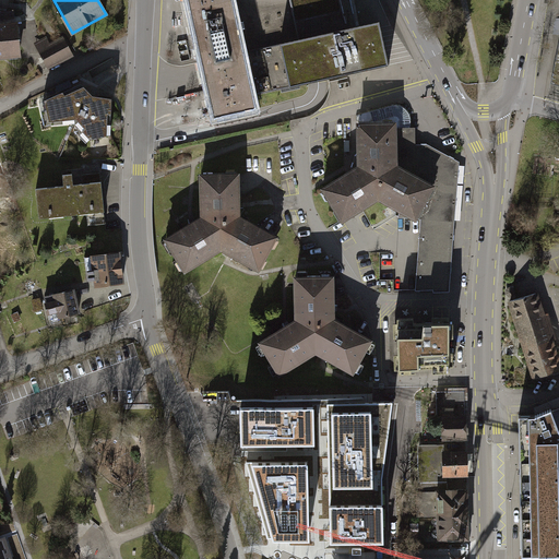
[(187,0),(193,27),(200,59),(242,49),(232,0),(187,0)]
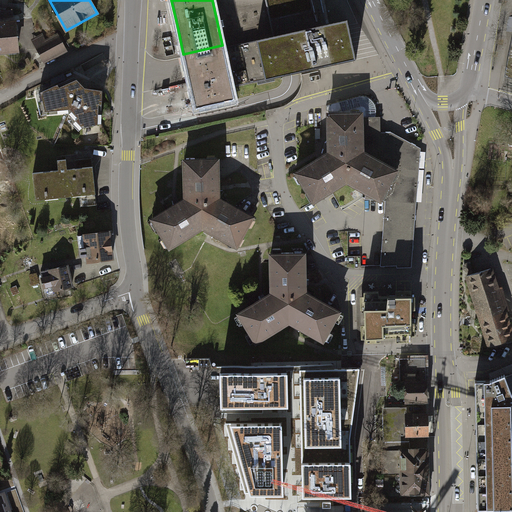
[(212,0),(222,45),(232,87),(355,59),(346,19),(317,26),(311,0),(212,0)]
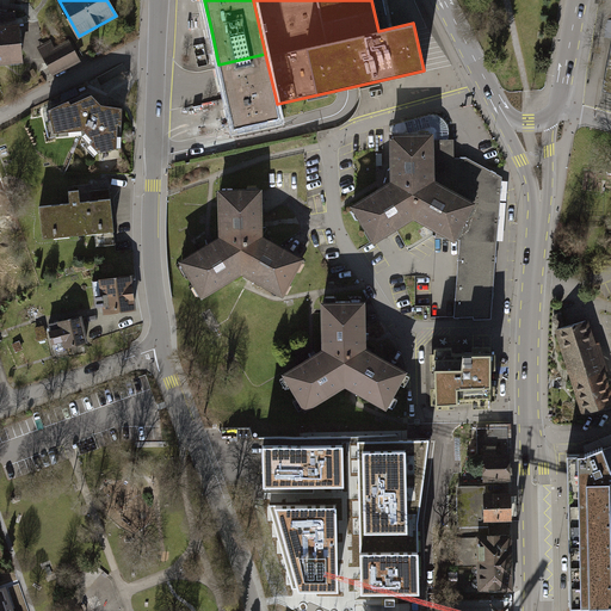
[(0,72),(22,72),(17,20),(0,20),(0,72)]
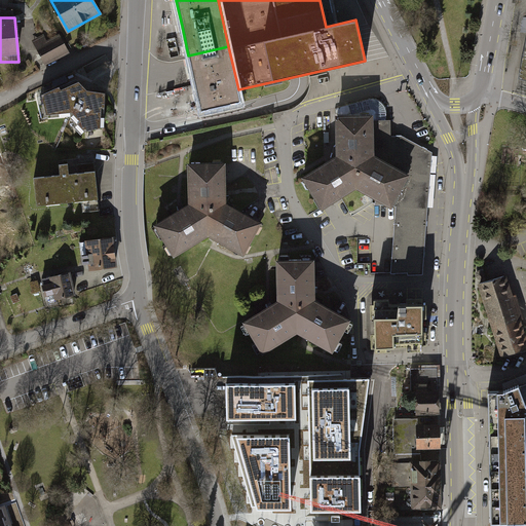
[(45,37),(31,43),(44,72),(71,60),(62,38),(48,44),(45,37)]
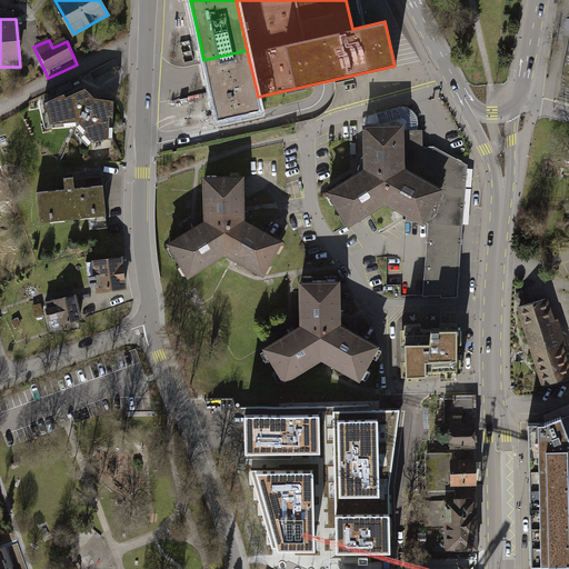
[(258,97),(247,50),(203,60),(213,103),(217,121),(261,111),(258,97)]
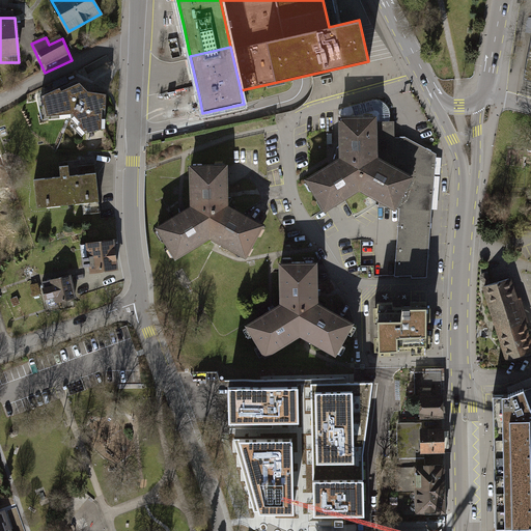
[(78,85),(43,101),(46,129),(72,126),(88,144),(106,139),(107,99),(90,98),(78,85)]
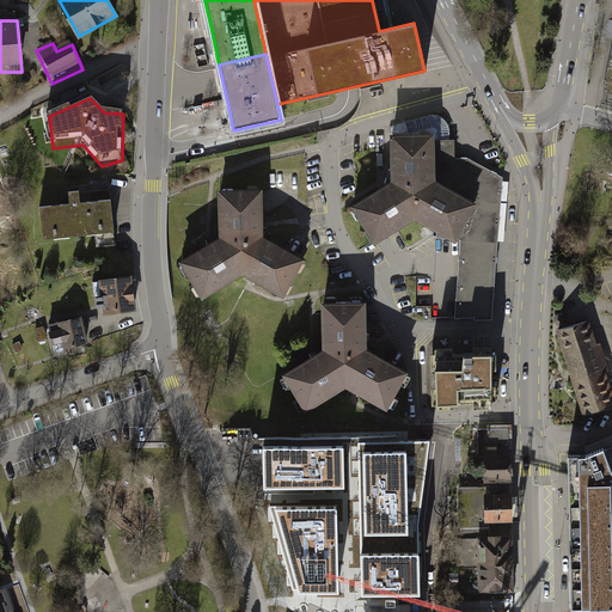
[(393,124),(395,134),(435,134),(435,181),(475,203),(500,203),(503,176),(494,171),(467,157),(456,157),(454,138),(450,139),(450,130),(448,126),(445,120),(440,116),(434,115),(428,115),(393,124)]
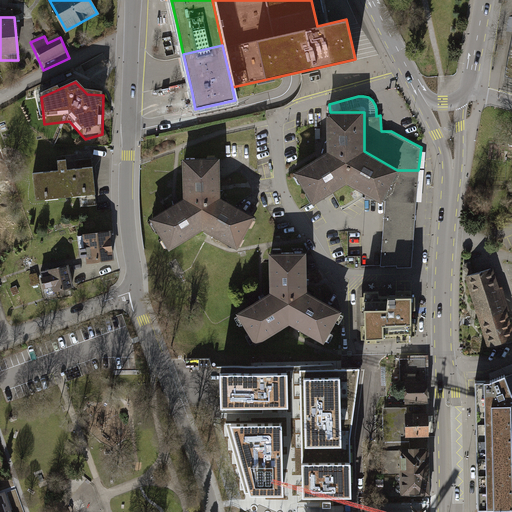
[(345,163),(364,151),(364,112),(330,112),(326,112),(326,151),(345,163)]
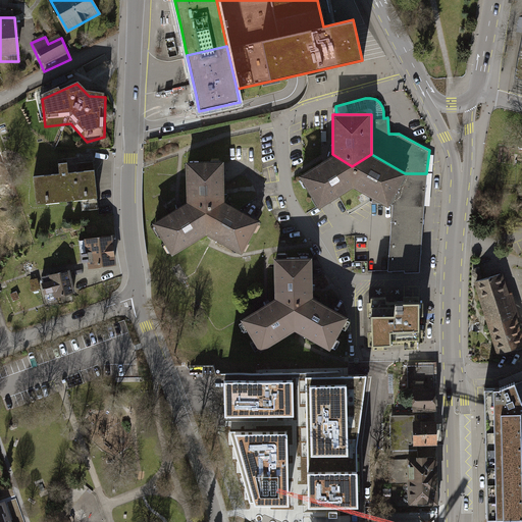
[(352,166),(332,154),(300,175),(318,204),(353,185),(352,166)]
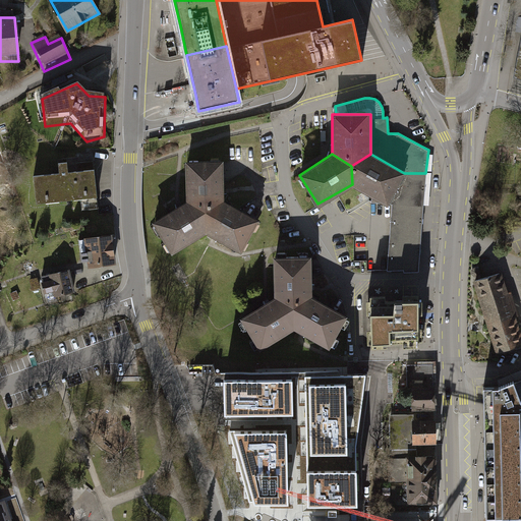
[(404,173),(370,154),(351,166),(352,184),(387,204),(404,173)]
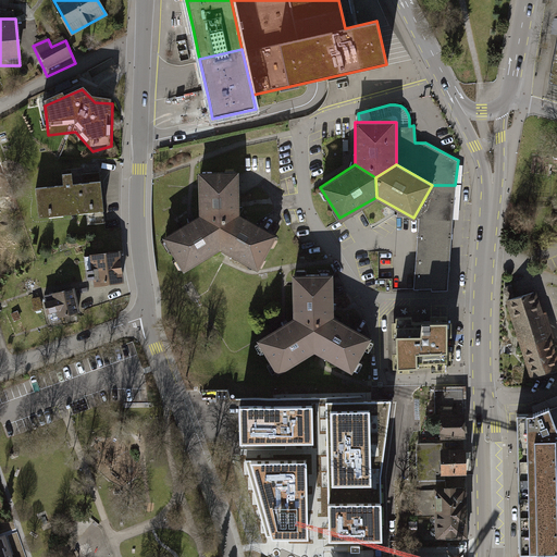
[(218,229),(237,215),(237,173),(196,173),(196,215),(218,229)]
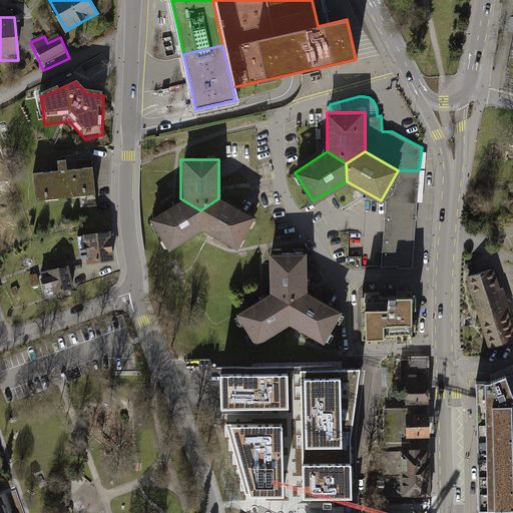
[(58,174),(33,176),(36,207),(96,201),(93,171),(67,173),(66,163),(57,164),(58,174)]
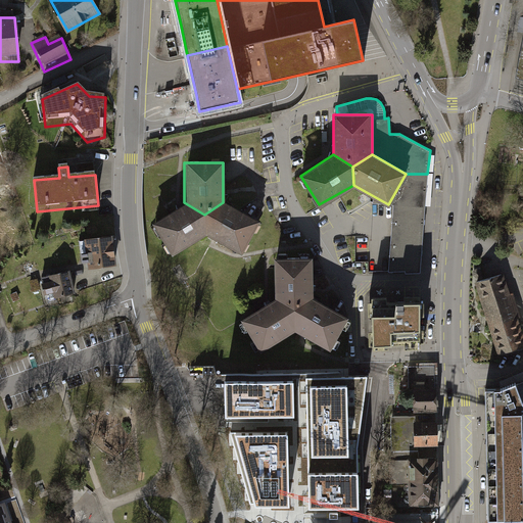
[(393,205),(425,206),(427,174),(406,174),(388,204),(393,205)]
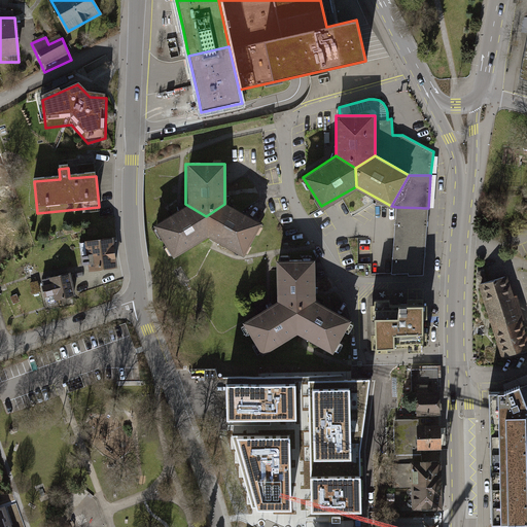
[(174,258),(205,238),(206,216),(185,204),(152,226),(174,258)]
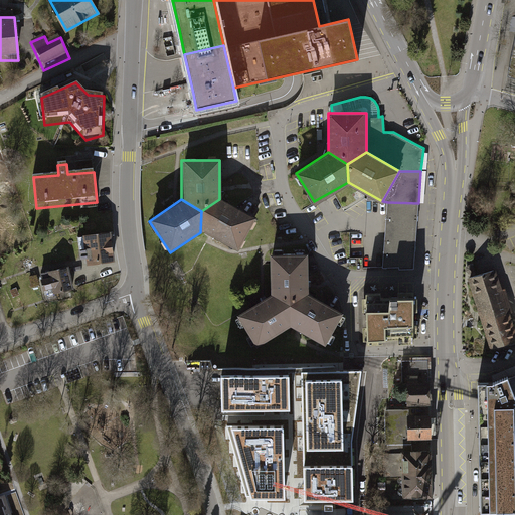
[(254,217),(219,199),(201,211),(200,232),(236,251),(254,217)]
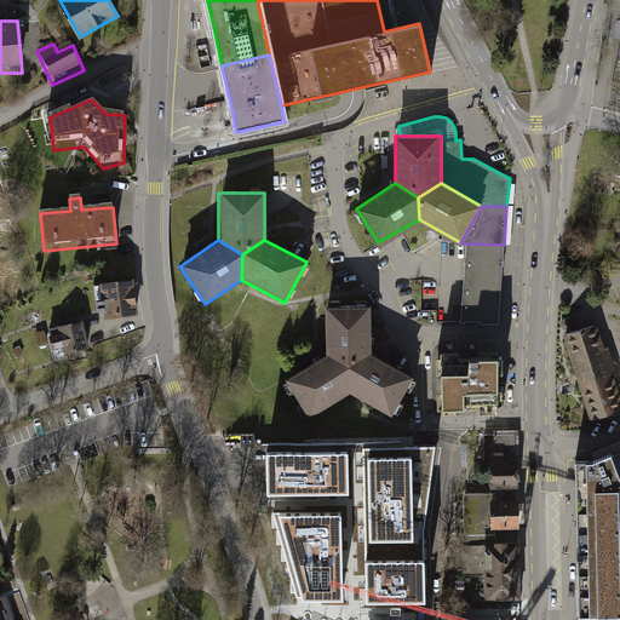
[(466,244),(464,280),(501,282),(504,245),(466,244)]
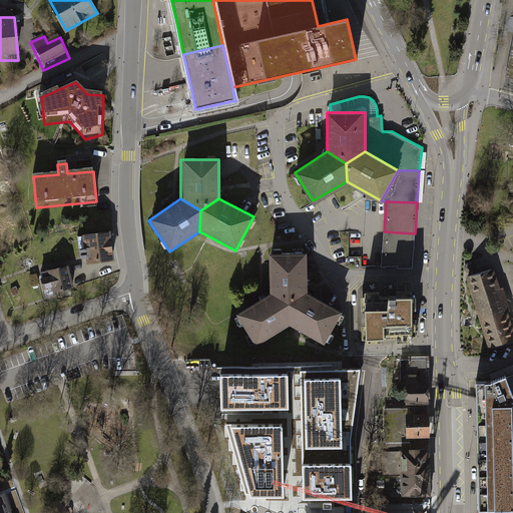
[(415,233),(384,231),(382,268),(413,268),(415,233)]
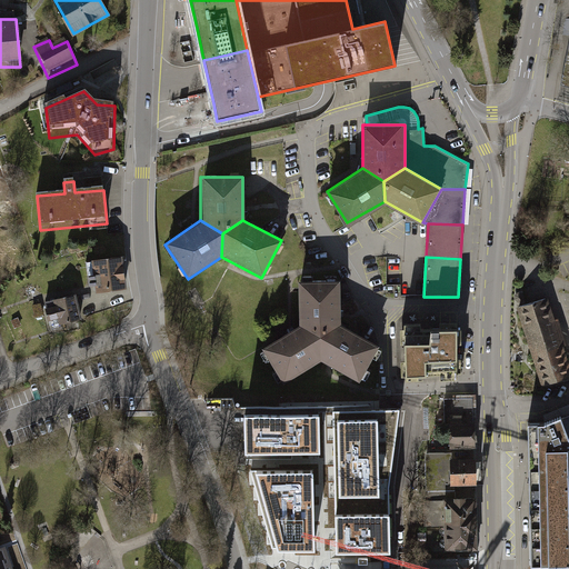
[(125,261),(91,266),(96,298),(129,293),(125,261)]
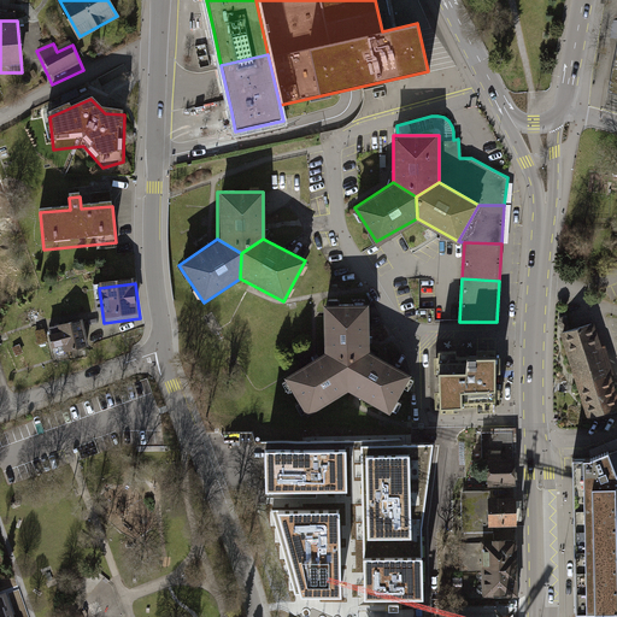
[(347,362),(371,351),(371,304),(325,304),(325,351),(347,362)]
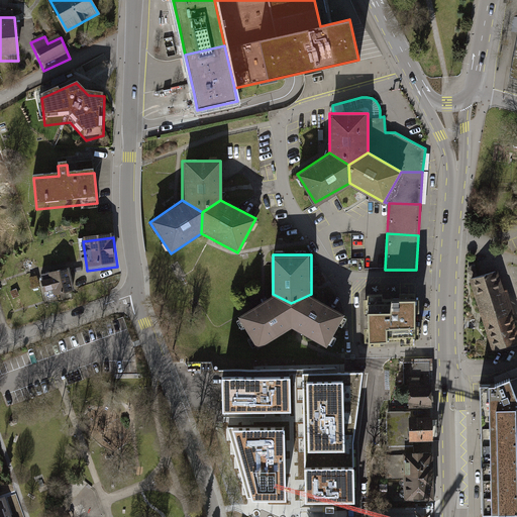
[(71,271),(39,279),(44,297),(53,295),(54,299),(76,294),(71,271)]
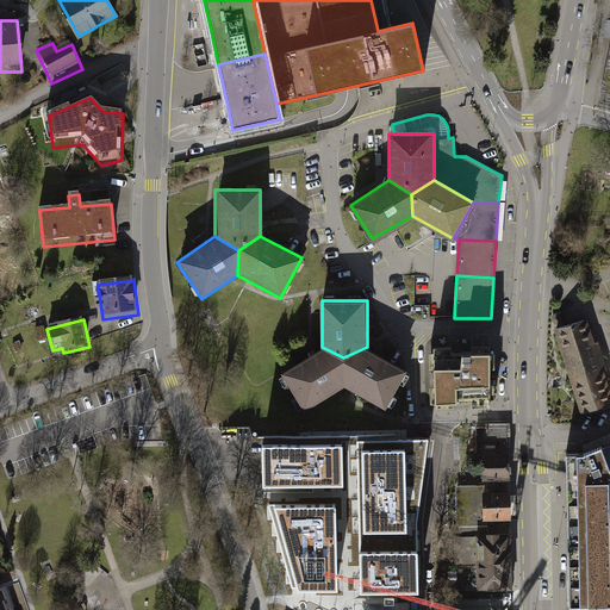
[(583,411),(609,404),(609,394),(586,319),(554,330),(583,411)]
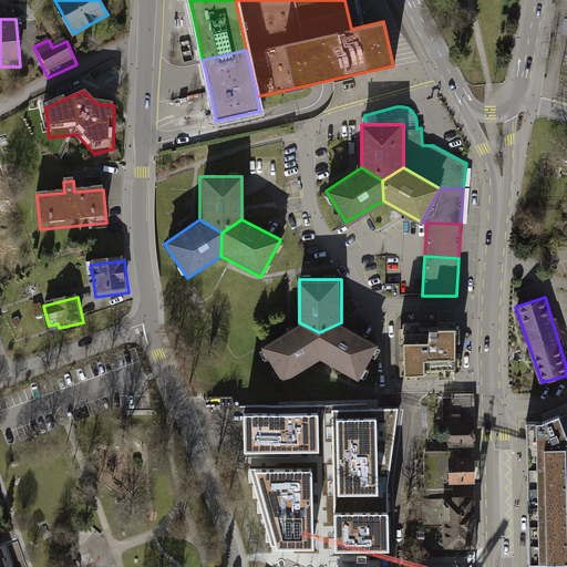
[(319,332),(299,322),(264,346),(287,381),(320,359),(319,332)]
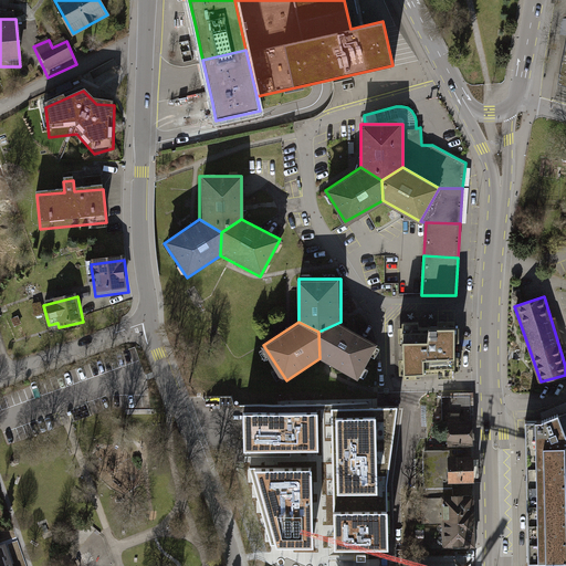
[(318,332),(320,358),(359,378),(378,342),(341,322),(318,332)]
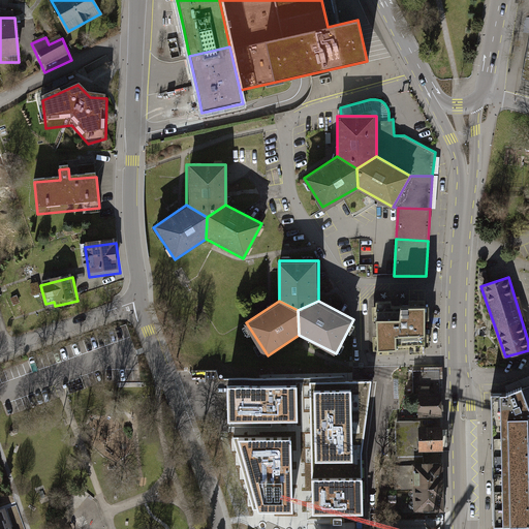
[(424,305),(375,306),(376,348),(424,346),(424,305)]
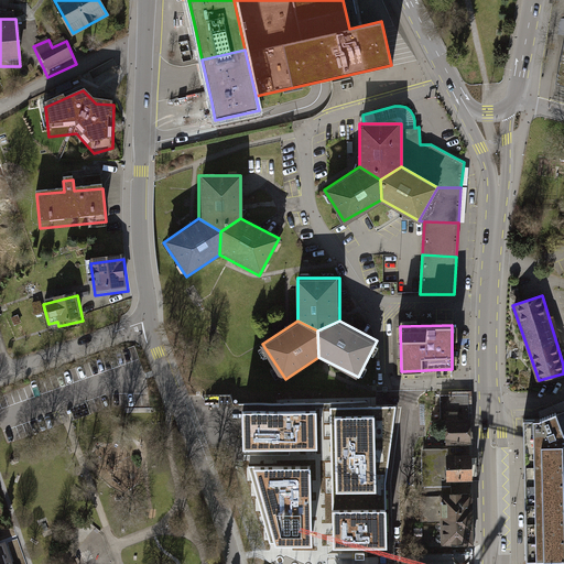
[(470,444),(468,394),(440,396),(440,420),(445,420),(446,445),(470,444)]
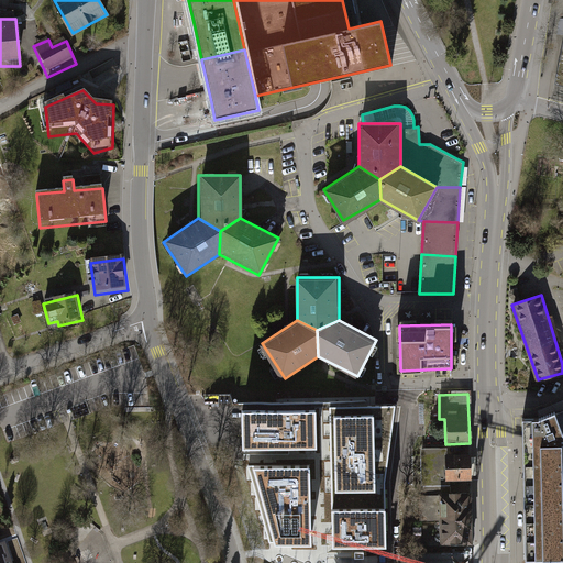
[(332,525),(333,543),(385,542),(385,533),(385,508),(384,479),(395,405),(330,406),(332,509),(332,525)]
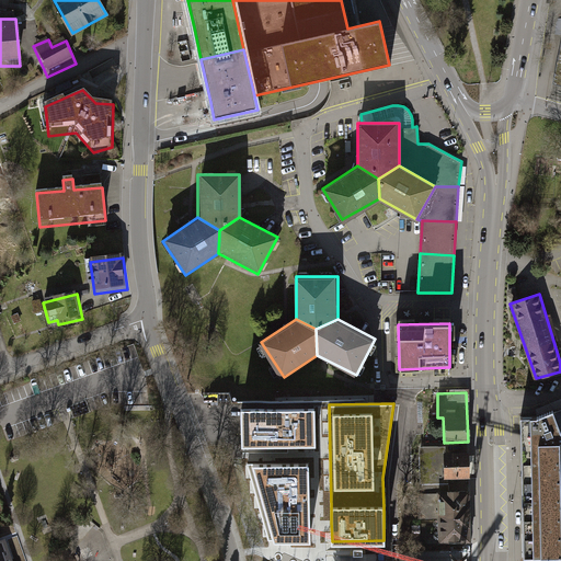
[(313,408),(241,409),(242,445),(286,444),(315,443),(313,408)]
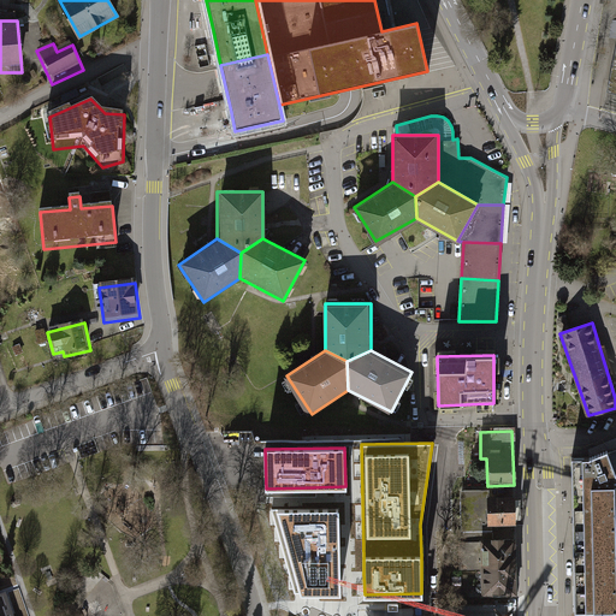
[(615,471),(609,451),(590,460),(572,458),(575,612),(615,611),(615,471)]
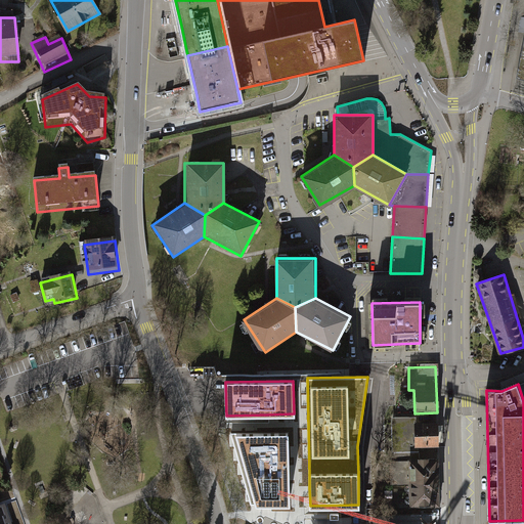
[(416,419),(392,420),(393,453),(419,452),(419,446),(438,446),(437,423),(416,424),(416,419)]
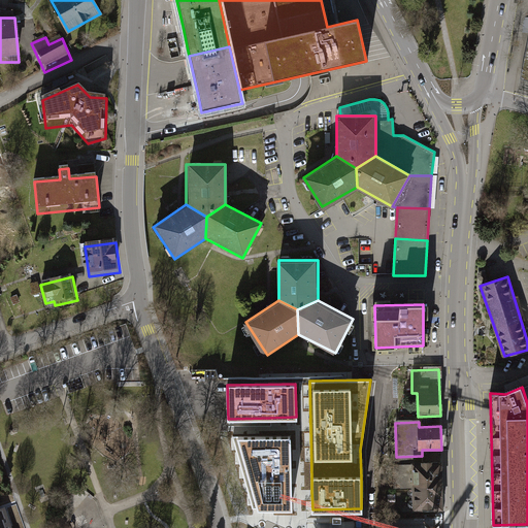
[(291,435),(233,436),(253,507),(292,506),(291,492),(291,435)]
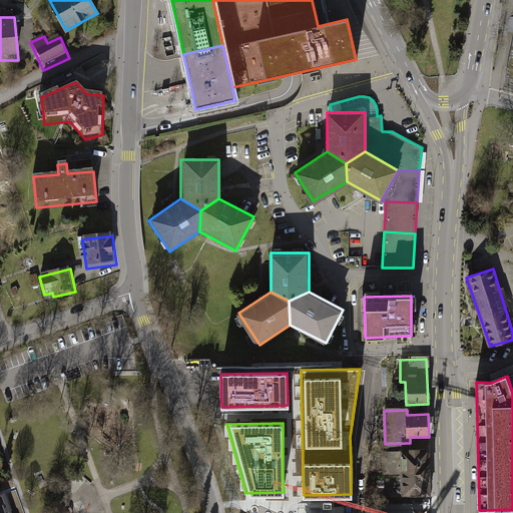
[(430,449),(410,449),(410,443),(385,444),(383,452),(383,475),(400,475),(431,474),(430,449)]
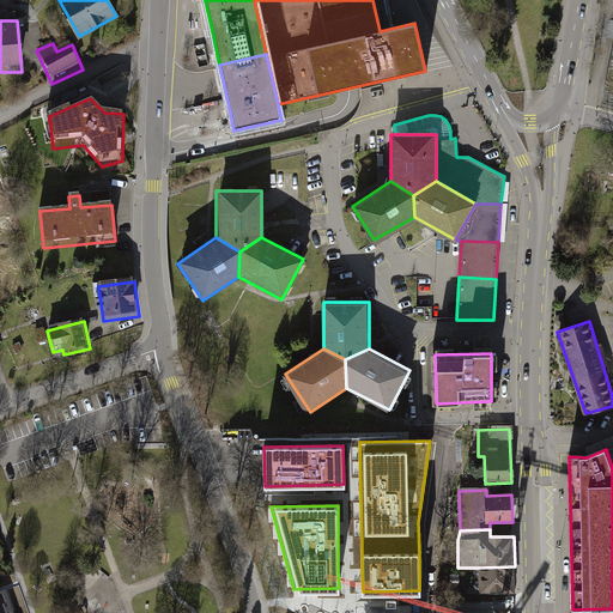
[(515,566),(478,568),(478,595),(516,594),(515,566)]
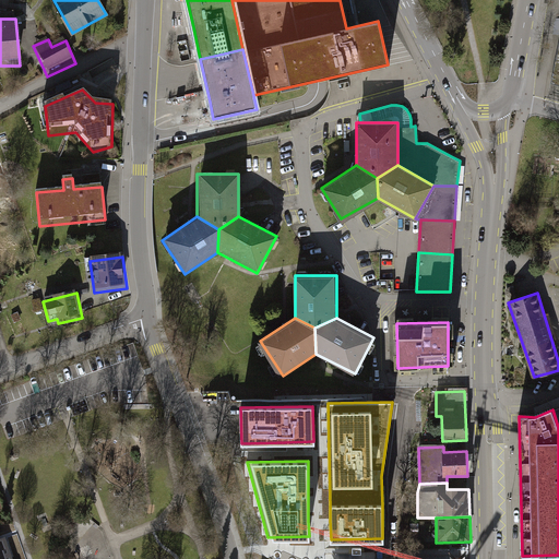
[(11,558),(4,539),(0,540),(0,558),(11,558)]
